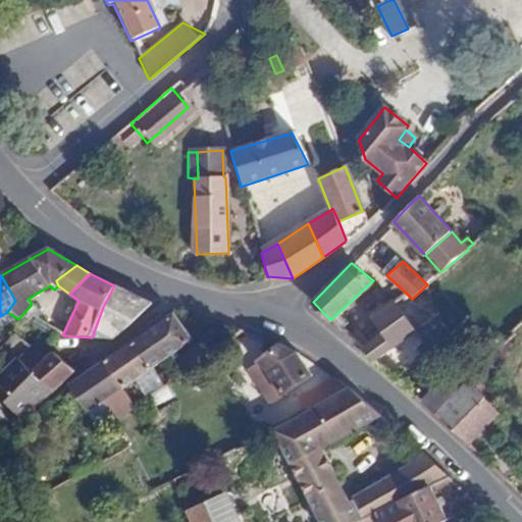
[(103,307),(92,337),(114,338),(152,305),(114,285),(103,307)]
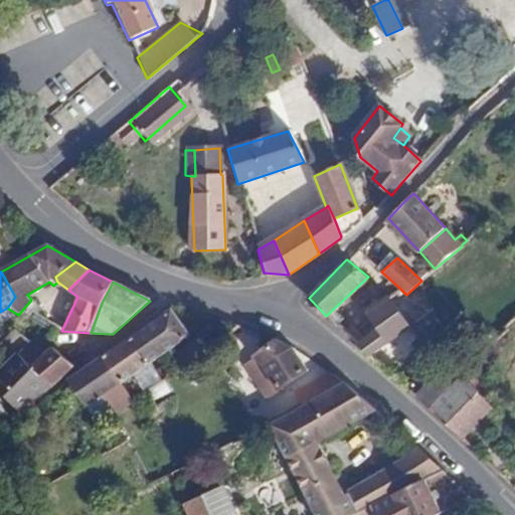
[(410,327),(389,295),(367,312),(376,329),(356,344),(359,347),(368,356),(410,327)]
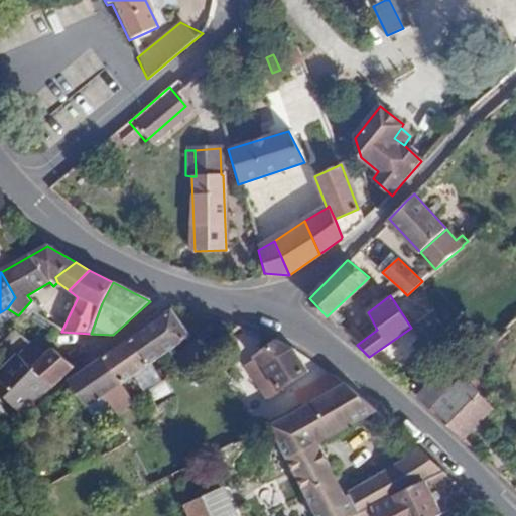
[(171,310),(169,311),(130,338),(148,365),(188,338),(171,310)]
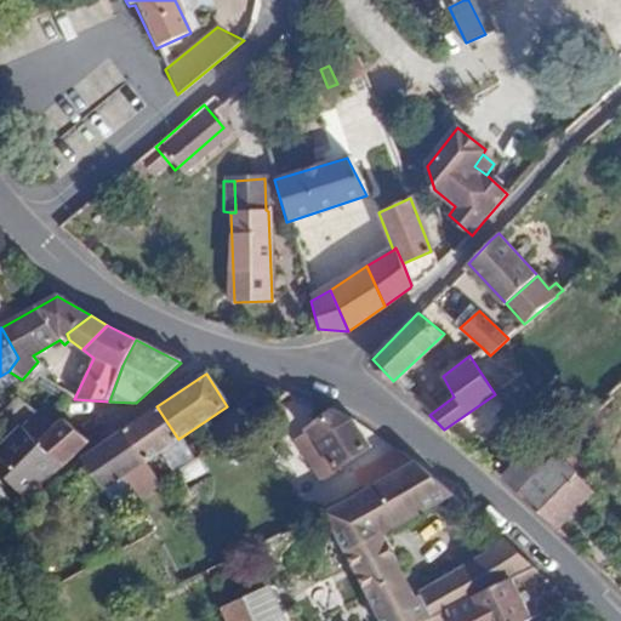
[(178,439),(157,406),(154,408),(176,440),(178,439)]
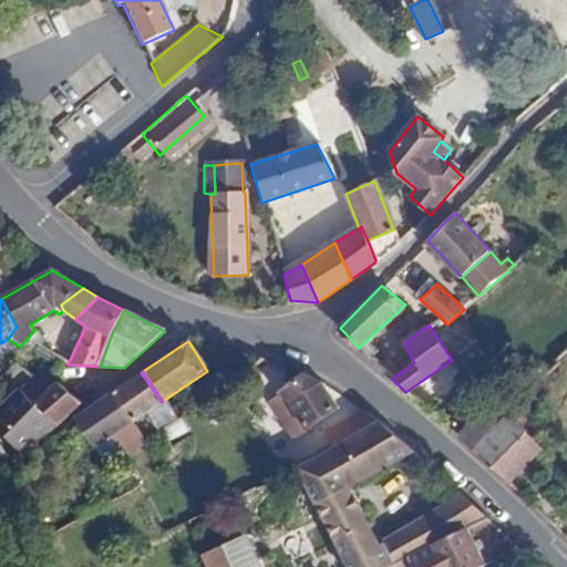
[(161,402),(141,372),(111,393),(131,422),(161,402)]
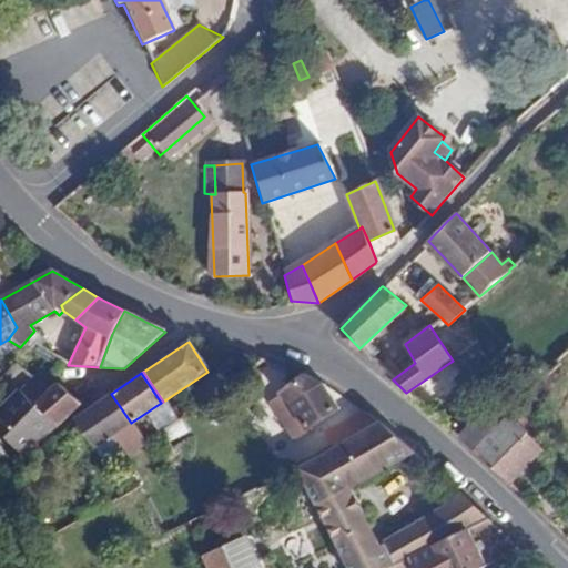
[(317,379),(304,375),(279,392),(308,430),(341,409),(324,383),(317,379)]
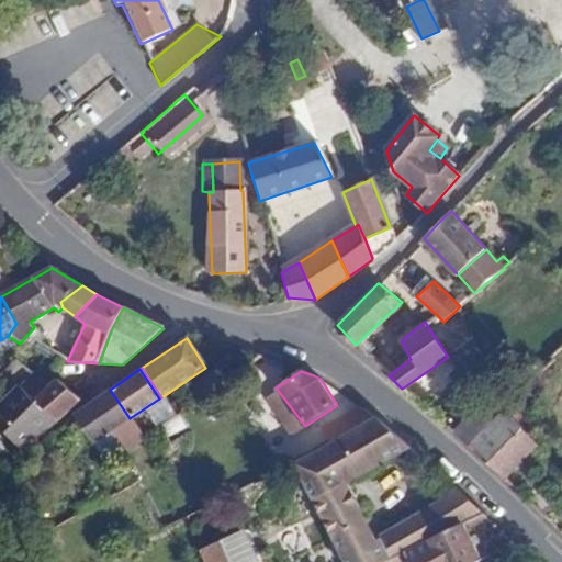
[(30,402),(57,423),(79,401),(54,380),(30,402)]
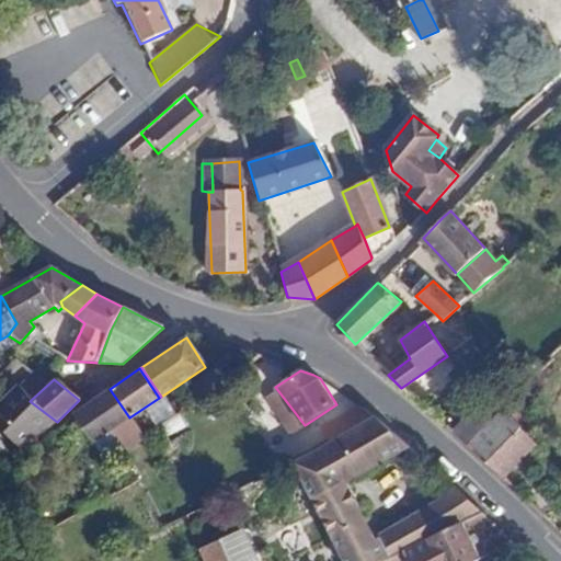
[(508,389),(514,395),(521,388),(516,384),(514,382),(508,389)]
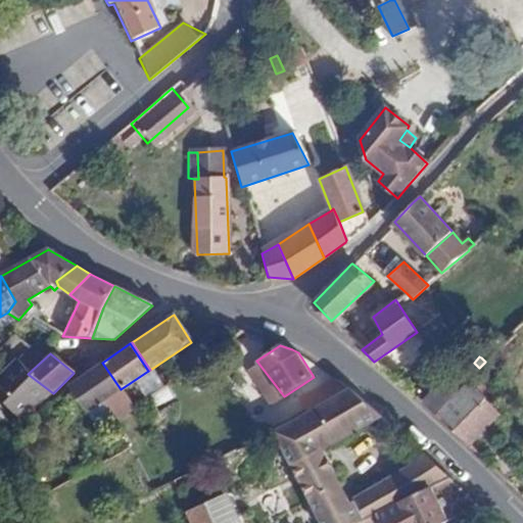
[(455,393),(434,415),(467,446),(494,417),(489,412),(493,410),(475,390),(482,382),(479,377),(489,367),(485,362),(479,368),(455,393)]
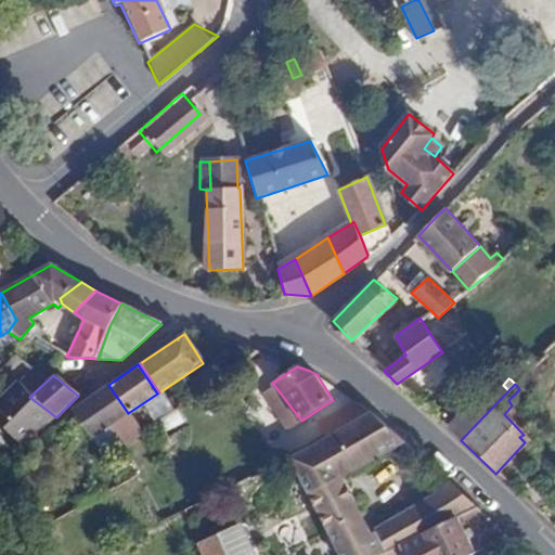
[(108,385),(68,413),(102,464),(124,452),(120,447),(110,426),(128,413),(108,385)]
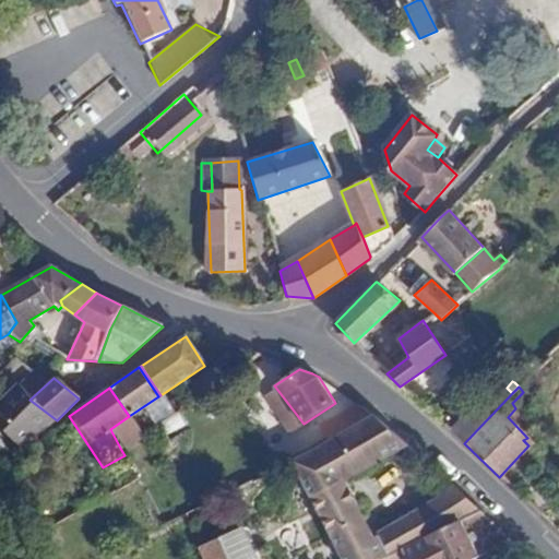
[(369,407),(364,404),(339,418),(341,425),(326,432),(329,438),(344,430),(345,431),(380,413),(369,407)]
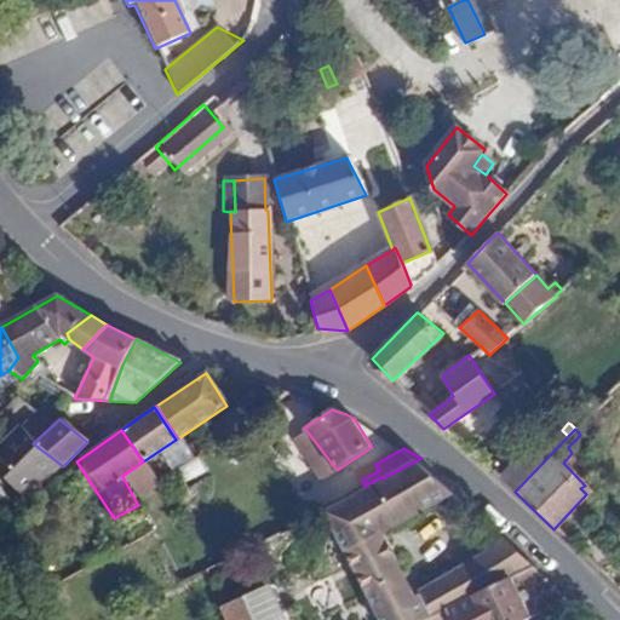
[(183,455),(185,461),(195,455),(191,451),(183,455)]
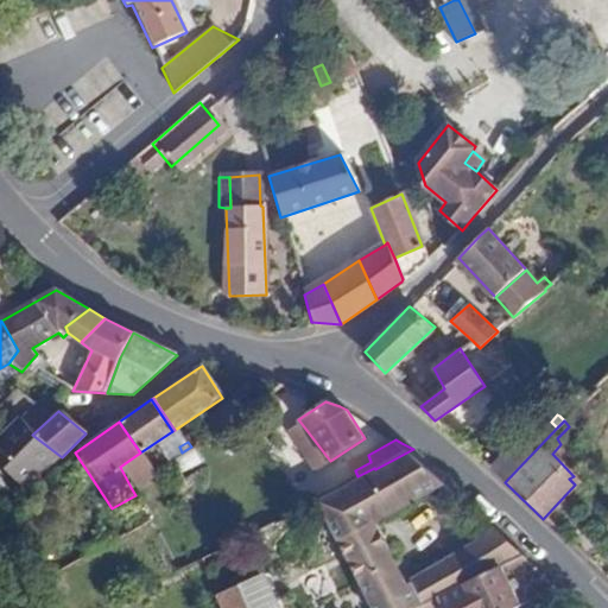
[(514,443),(491,469),(500,477),(505,482),(529,457),(514,443)]
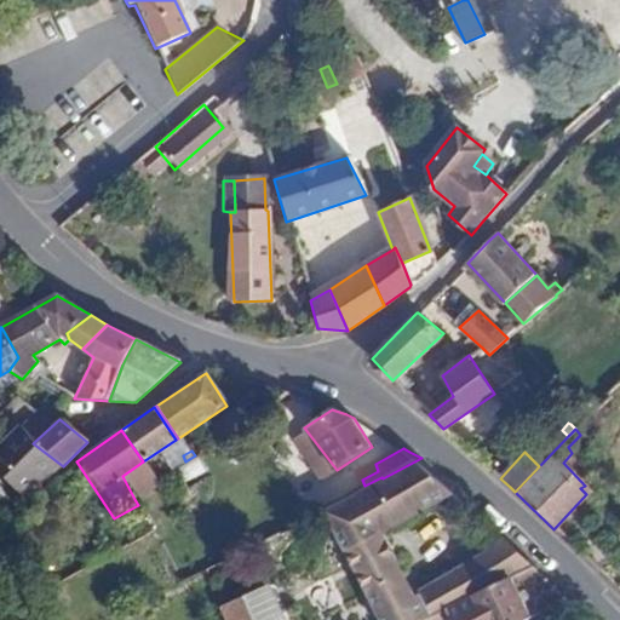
[(383,478),(323,511),(366,593),(403,574),(382,532),(452,492),(422,458),(383,478)]
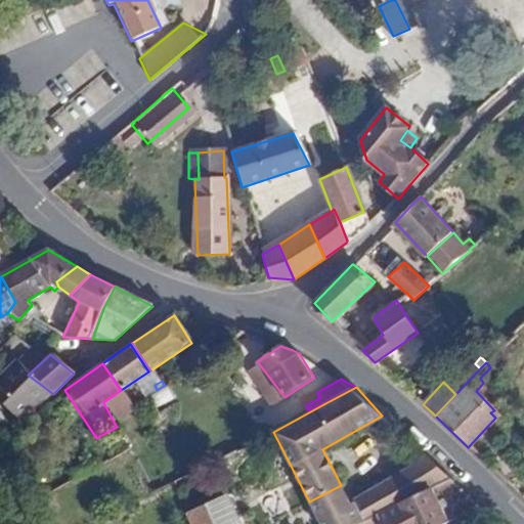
[(103,402),(114,422),(133,406),(121,390),(103,402)]
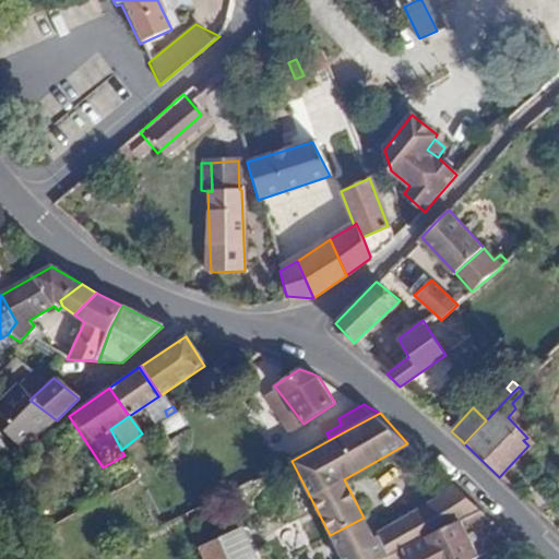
[(482,512),(455,486),(438,499),(459,520),(482,512)]
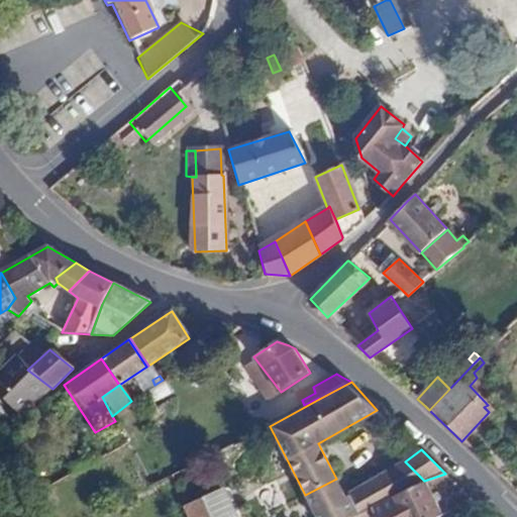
[(424,481),(405,461),(368,483),(379,503),(424,481)]
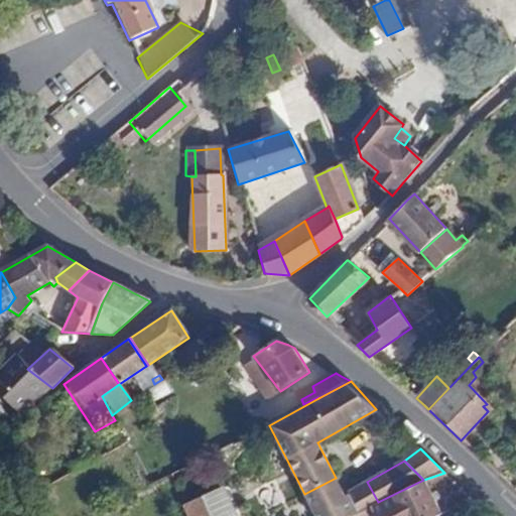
[(344,494),(336,478),(304,494),(313,511),(344,494)]
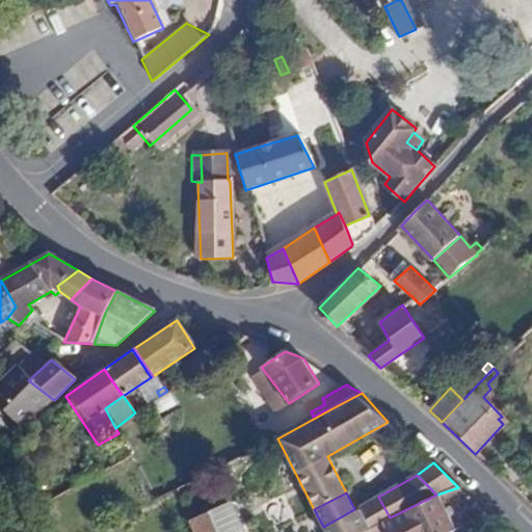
[(451,531),(454,531),(436,495),(390,517),(396,531),(451,531)]
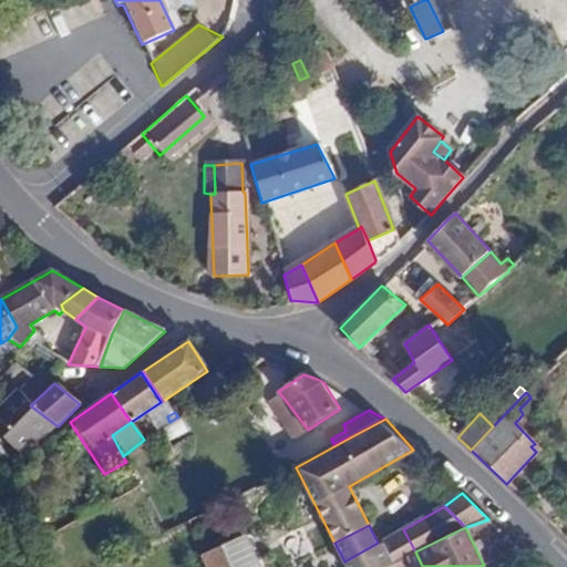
[(276,566),(258,529),(203,556),(207,566),(276,566)]
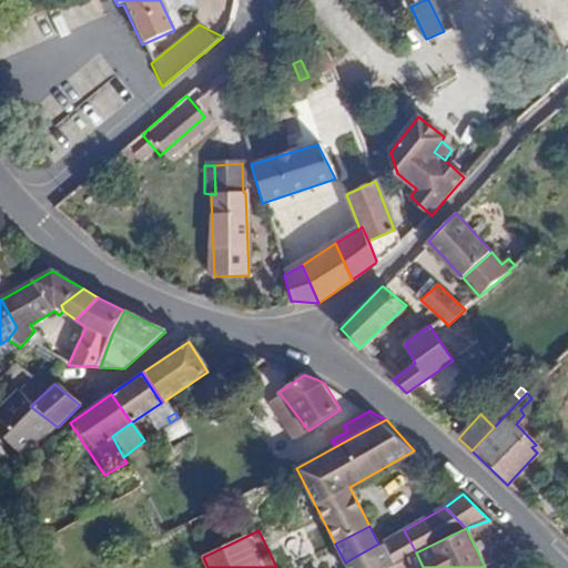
[(378,544),(345,563),(347,567),(386,567),(408,557),(416,553),(404,530),(388,538),(378,544)]
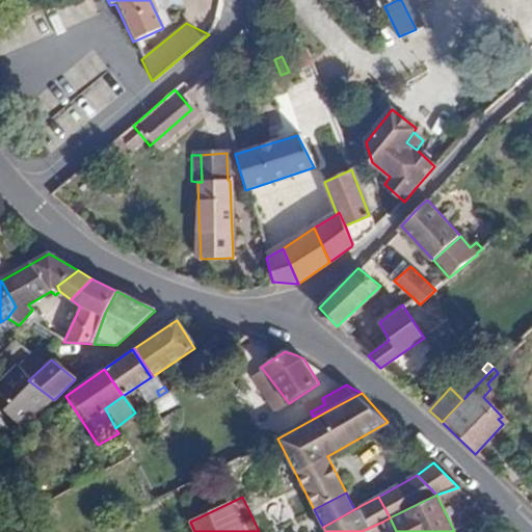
[(382,522),(362,531),(381,531),(386,530),(382,522)]
